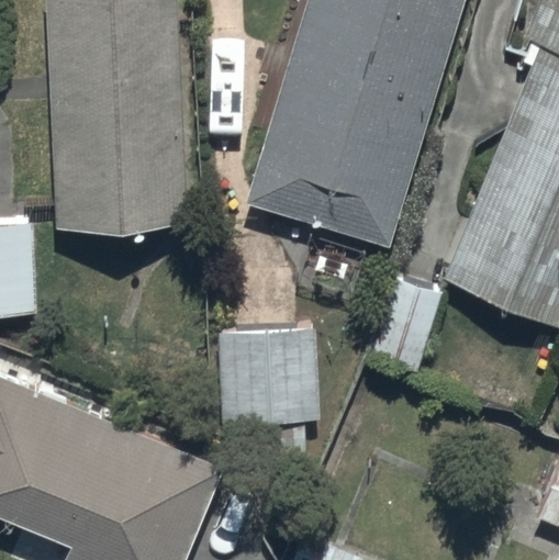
[(45,0),(56,230),(189,224),(179,0),(45,0)]
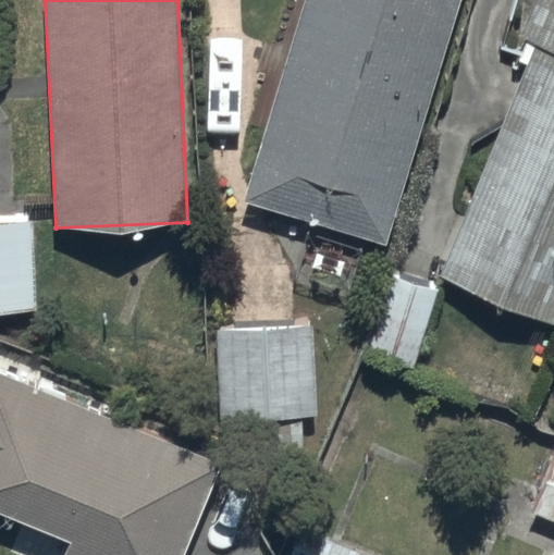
[(305,0),(244,204),(386,246),(460,0),(305,0)]
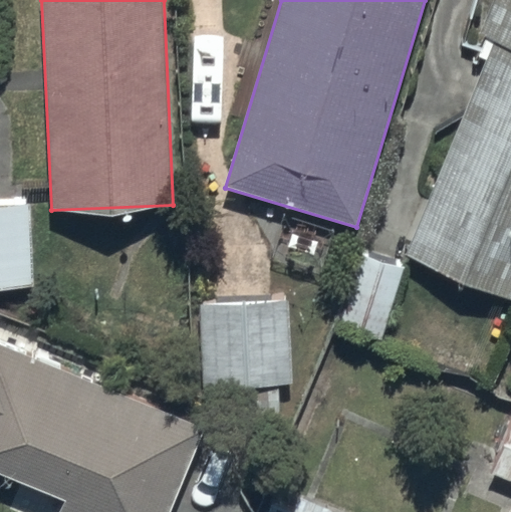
[(406,256),(510,298),(510,0),(493,0),(479,35),(493,41),(406,256)]
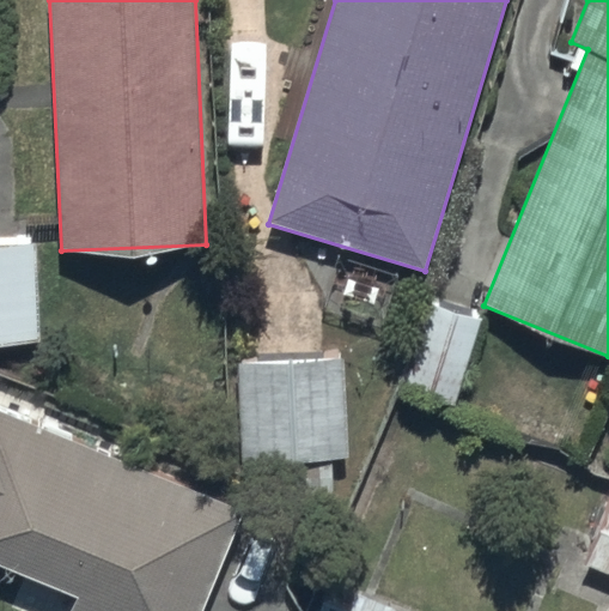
[(0,344),(38,343),(35,246),(0,247),(0,344)]
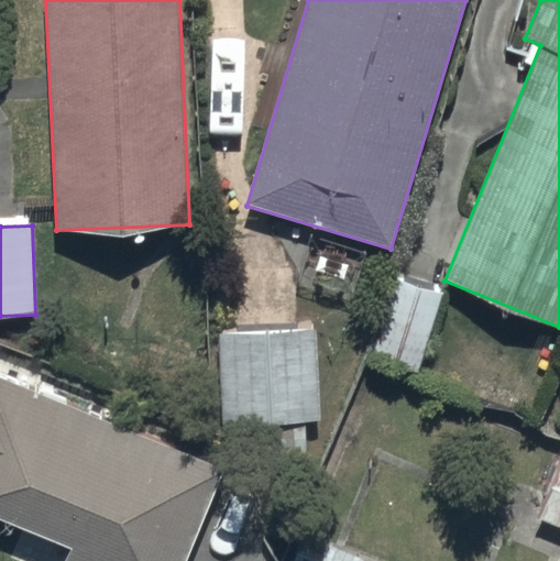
[(373,362),(418,374),(441,293),(396,281),(373,362)]
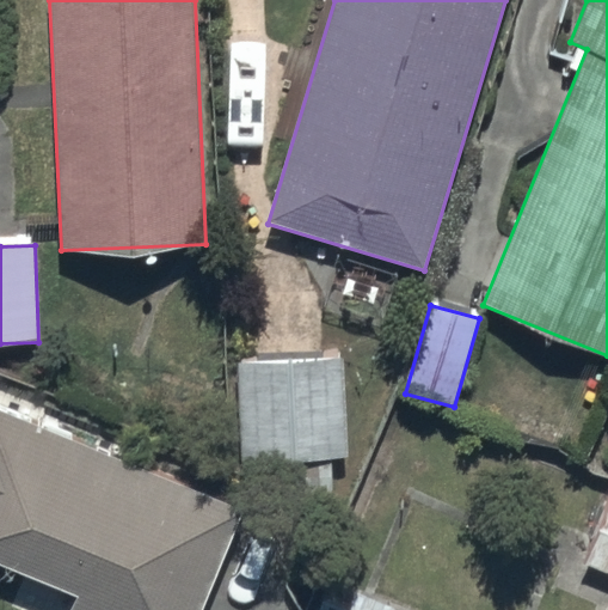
[(240,463),(347,459),(343,360),(237,364),(240,463)]
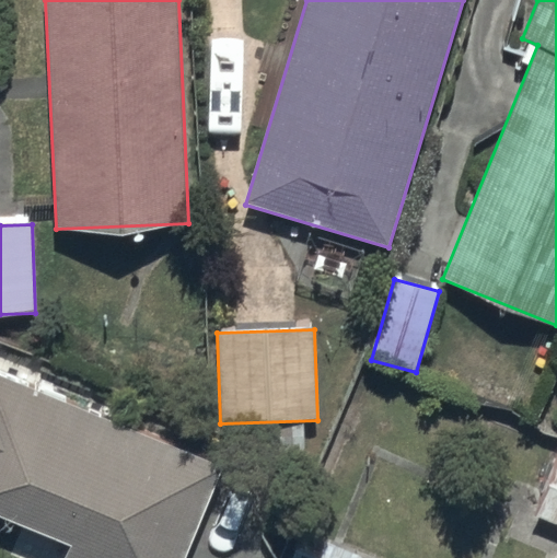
[(186,557),(223,467),(0,375),(0,516),(72,546),(67,557),(186,557)]
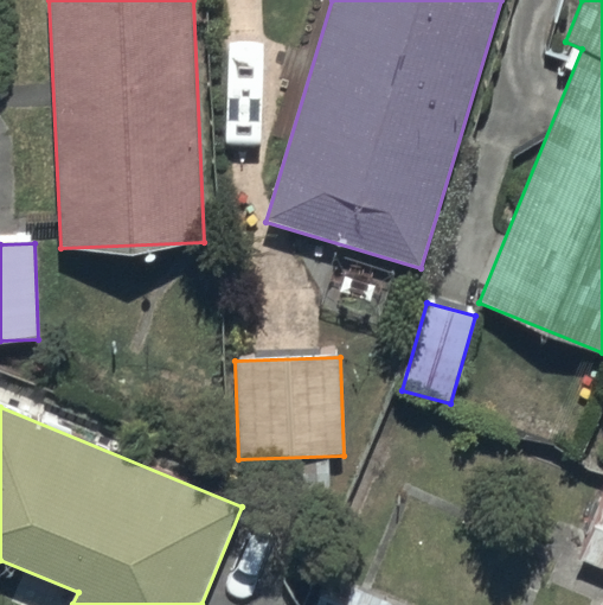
[(602,503),(579,561),(602,571),(602,503)]
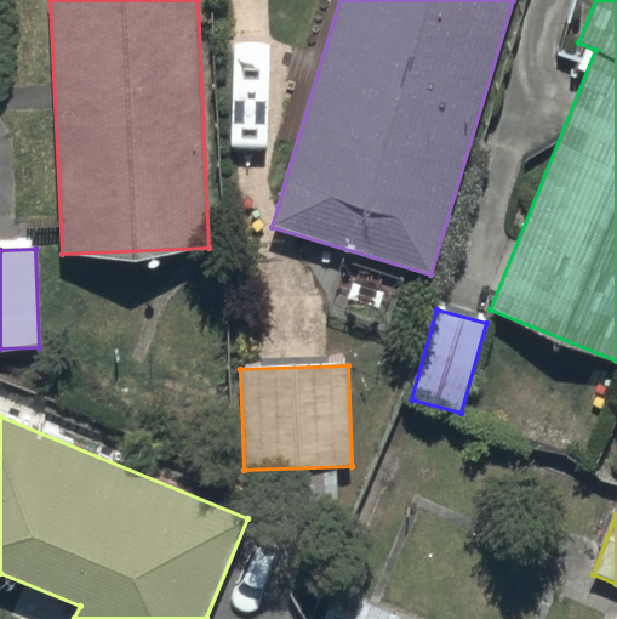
[(399,618),(364,605),(358,618),(340,618),(326,613),(324,618),(399,618)]
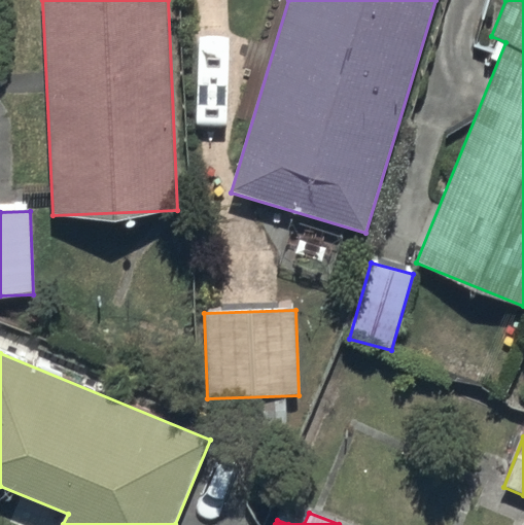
All buildings are outlined.
